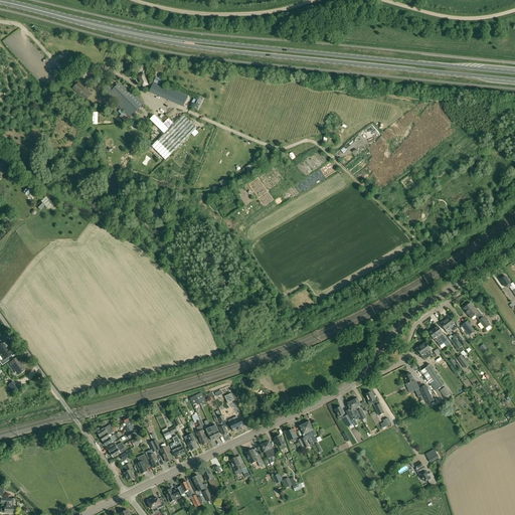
[(144,73),(137,75),(142,88),(149,86),(144,73)]
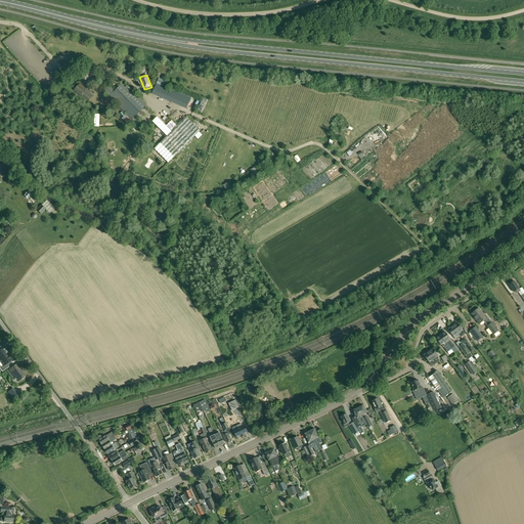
[(86,83),(91,87),(97,81),(93,77),(86,83)]
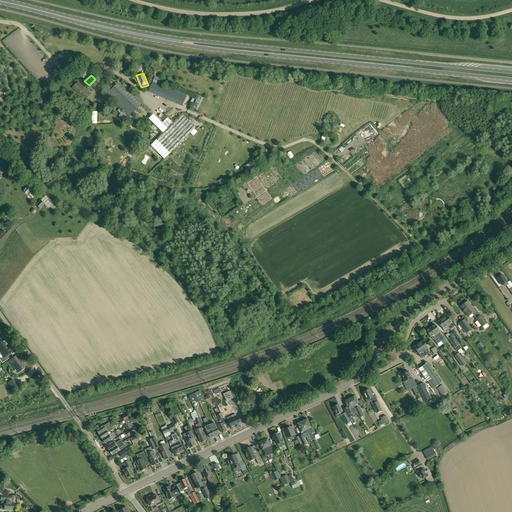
[(101,89),(129,117),(144,103),(121,80),(112,89),(107,83),(101,89)]
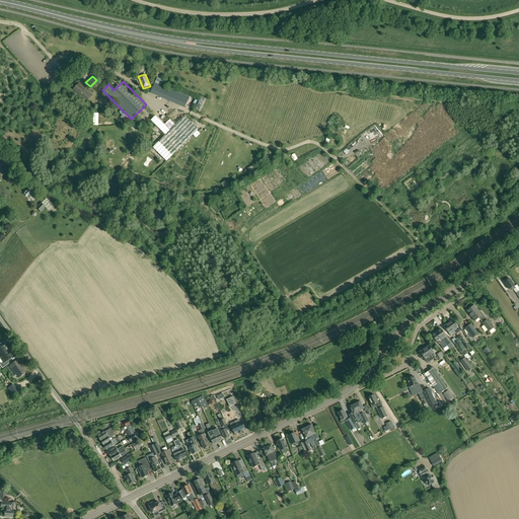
[(151,93),(184,108),(190,96),(174,89),(173,91),(154,83),(151,93)]
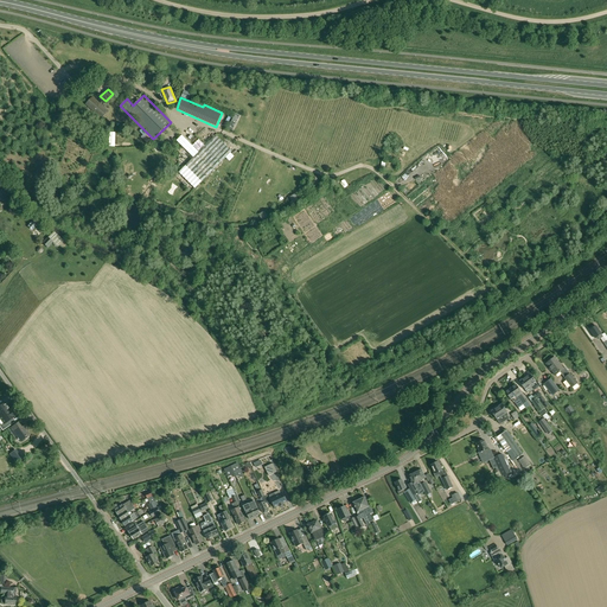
[(87,104),(101,119),(108,112),(94,98),(87,104)]
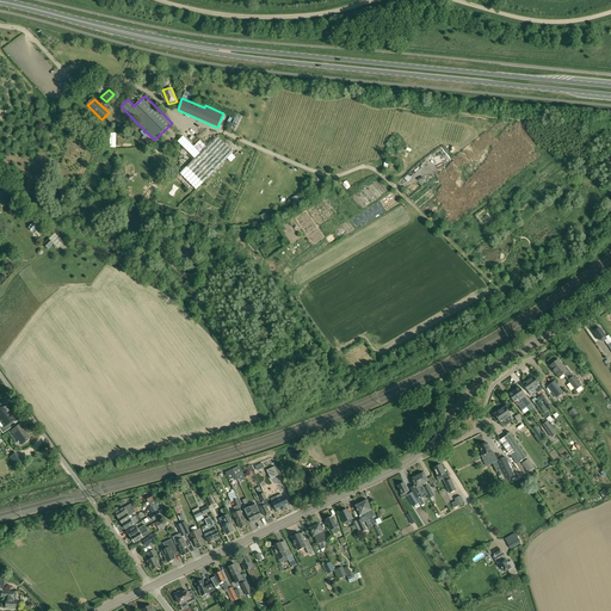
[(238,113),(235,118),(230,129),(233,130),(234,131),(241,116),(238,113)]
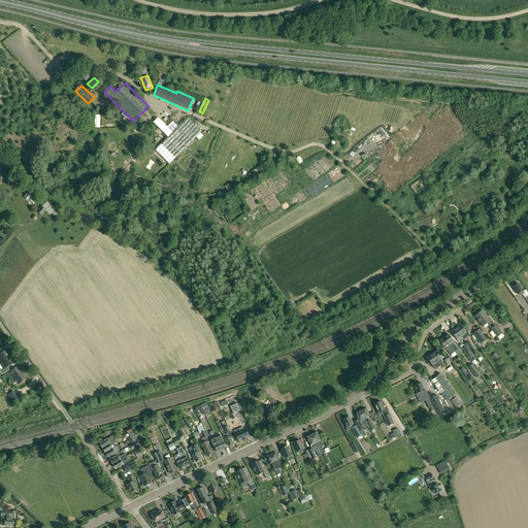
[(169,164),(201,132),(188,118),(173,132),(158,118),(154,123),(168,137),(156,150),(169,164)]
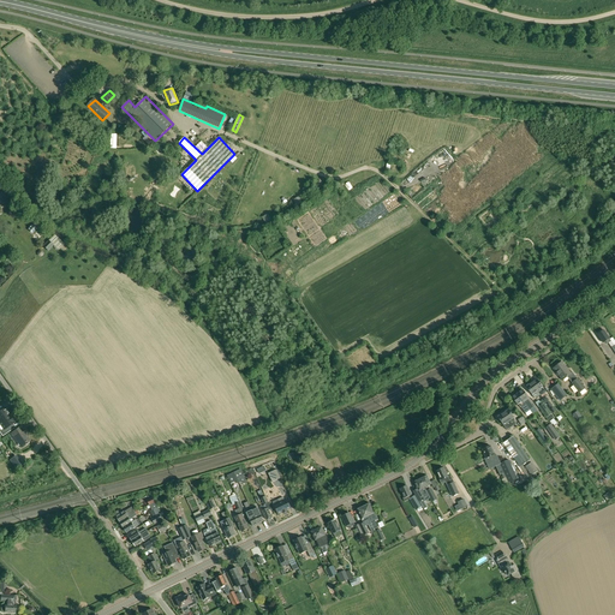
[(43,246),(48,251),(54,245),(59,250),(64,244),(54,236),(43,246)]
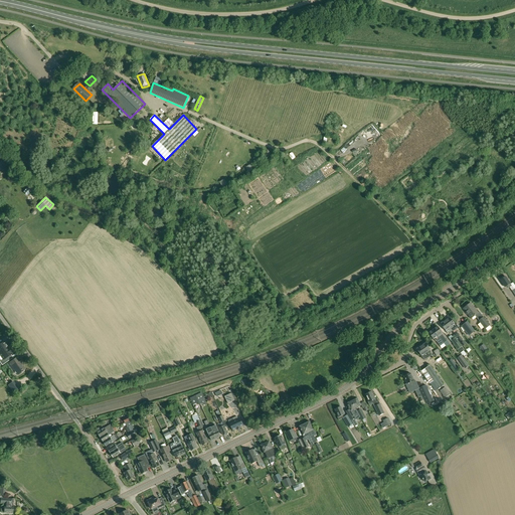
[(501,281),(505,287),(507,286),(508,288),(511,286),(510,284),(506,277),(501,281)]
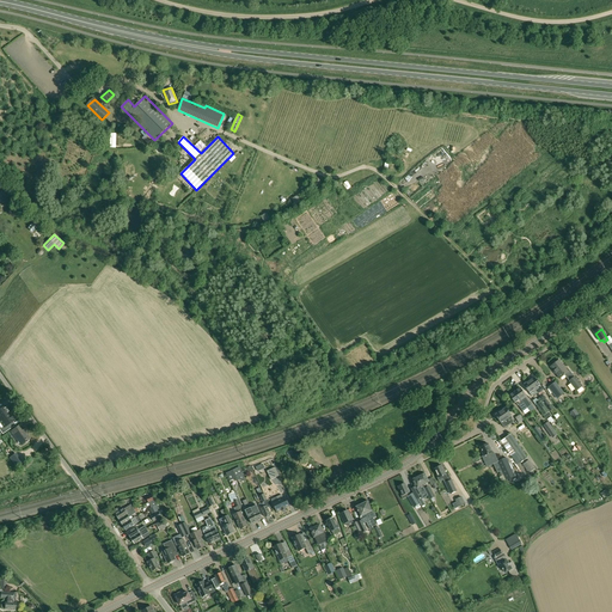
[(560,379),(564,375),(569,380),(574,377),(569,371),(568,372),(560,360),(551,367),(560,379)]
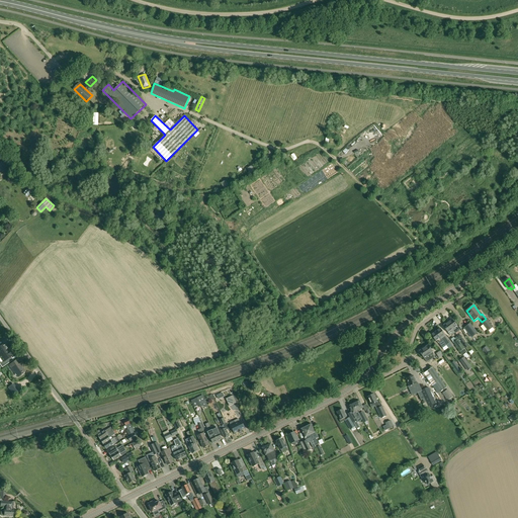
[(487,319),(486,319),(482,322),(481,323),(488,332),(493,327),(487,319)]
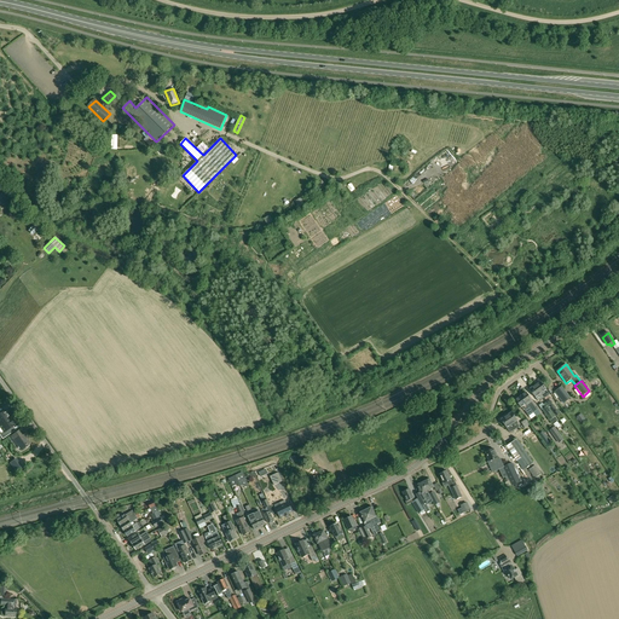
[(541,382),(534,386),(543,397),(548,393),(547,391),(541,382)]
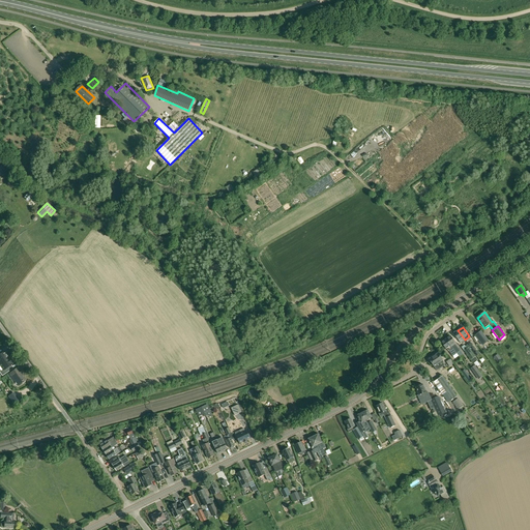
[(458,330),(453,333),(461,343),(465,340),(458,330)]
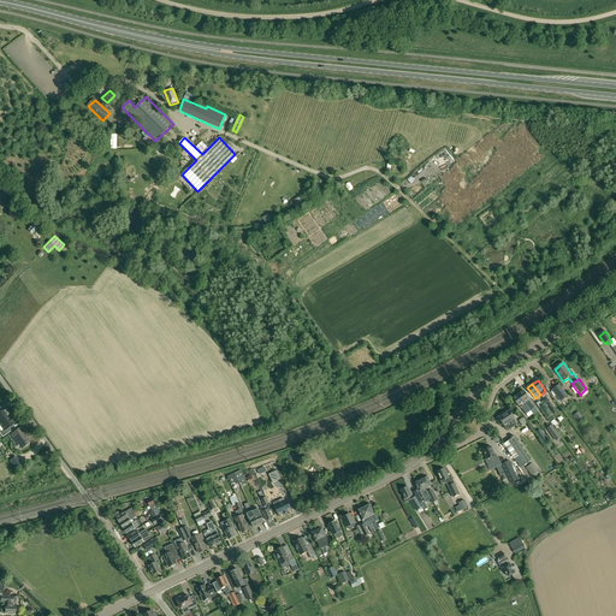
[(567,397),(557,385),(552,390),(561,402),(567,397)]
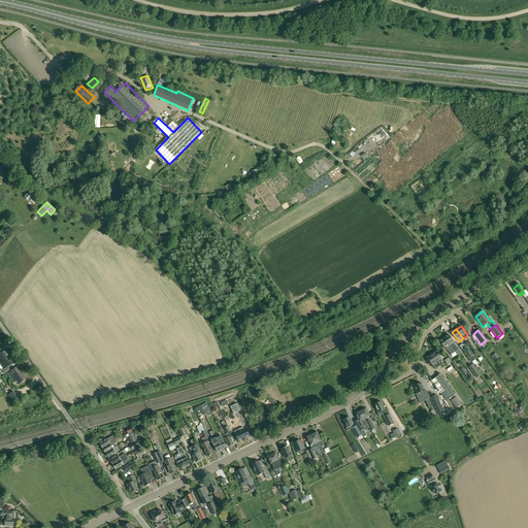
[(449,335),(444,338),(452,348),(451,348),(455,353),(457,351),(455,348),(456,345),(453,341),(449,335)]
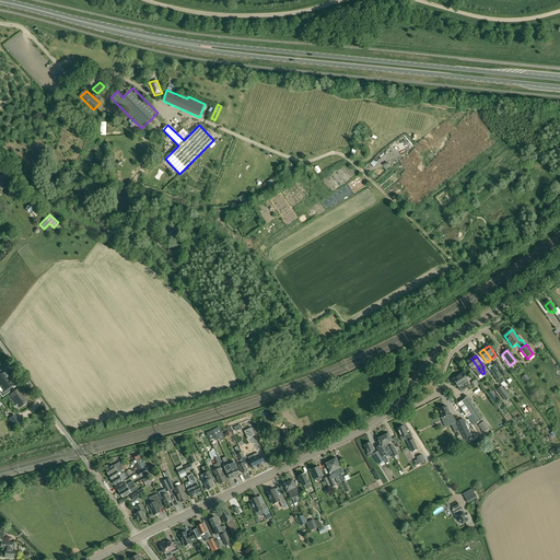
[(471,359),(466,362),(471,369),(474,368),(476,370),(475,371),(479,376),(482,374),(478,369),(479,369),(471,359)]
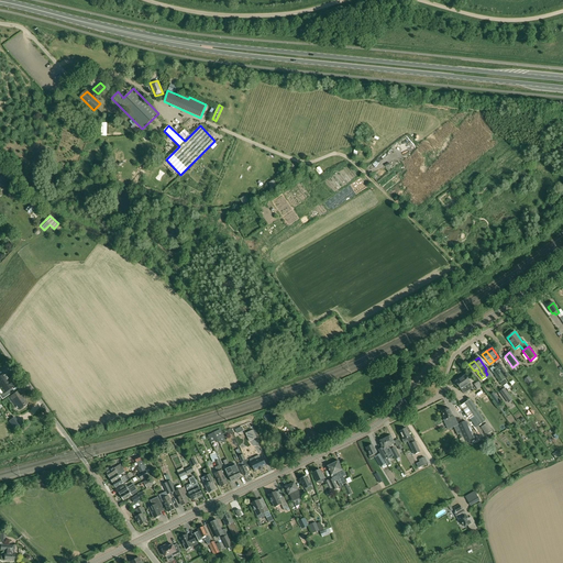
[(493,366),(489,368),(499,383),(500,383),(503,385),(507,382),(505,379),(505,378),(498,368),(496,371),(493,366)]
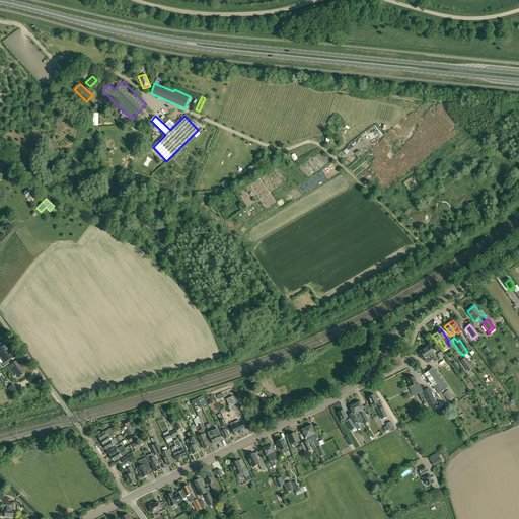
[(420,352),(425,359),(428,363),(435,358),(434,355),(433,353),(429,346),(420,352)]
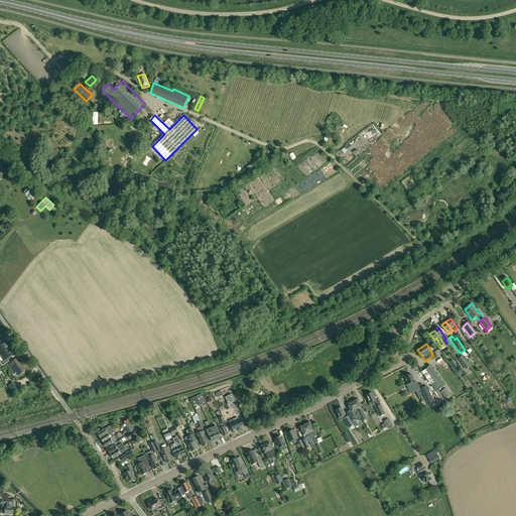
[(11,353),(6,346),(0,350),(0,364),(6,361),(4,358),(11,353)]
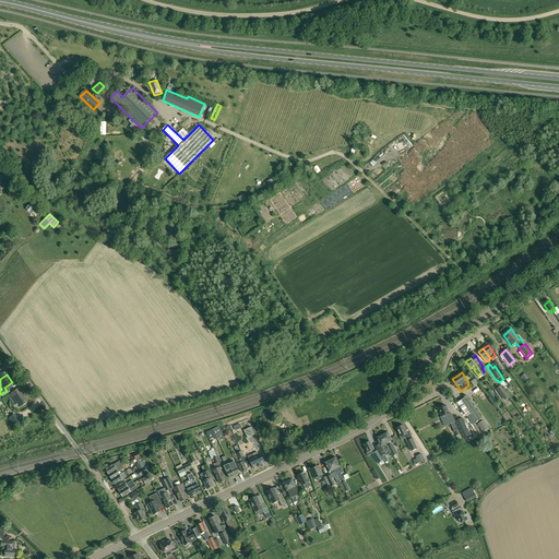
[(500,385),(496,389),(504,401),(509,397),(500,385)]
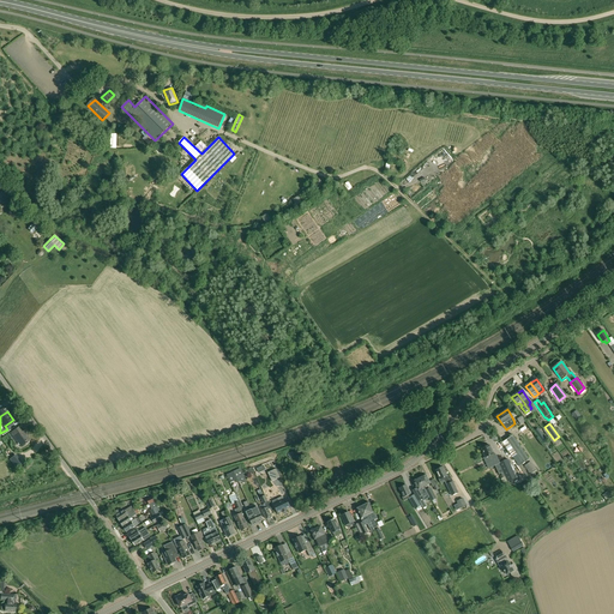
[(25,431),(22,432),(18,427),(11,433),(20,446),(30,440),(25,433),(26,432),(25,431)]
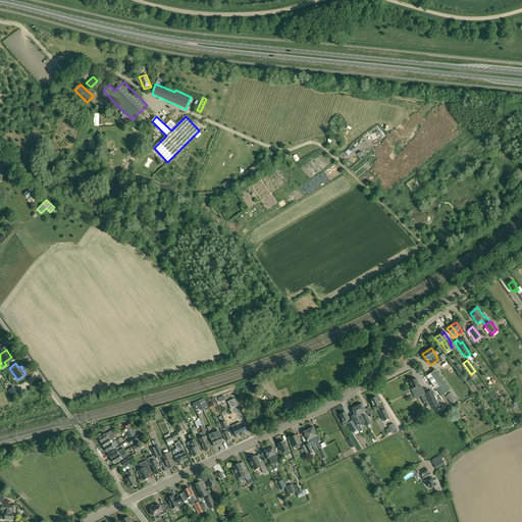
[(455,366),(463,376),(465,374),(458,364),(455,366)]
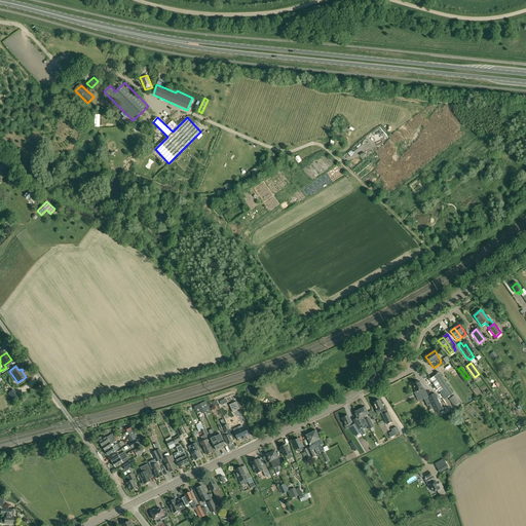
[(430,379),(444,400),(453,393),(440,373),(430,379)]
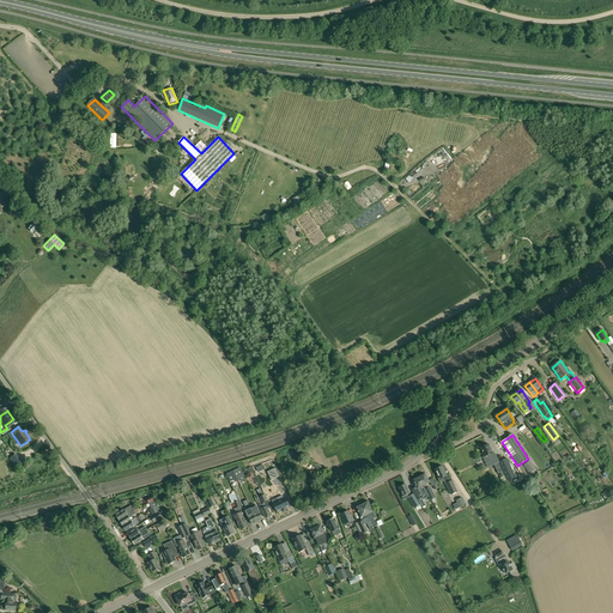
[(492,462),(496,460),(487,444),(481,448),(483,453),(485,457),(486,460),(490,457),(492,462)]
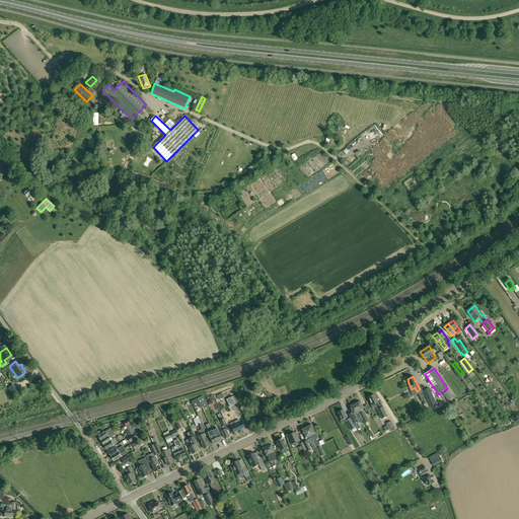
[(422,391),(425,399),(422,401),(427,413),(438,408),(429,387),(422,391)]
